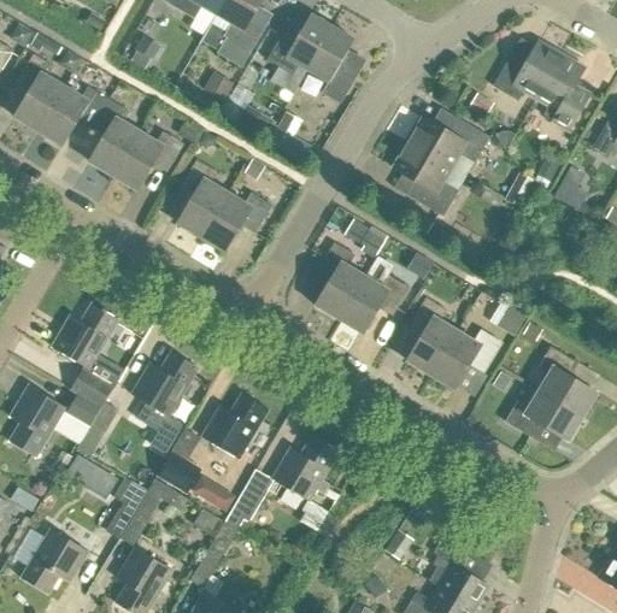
[(201,4),(217,12),(223,0),(169,0),(168,1),(194,17),(201,4)]
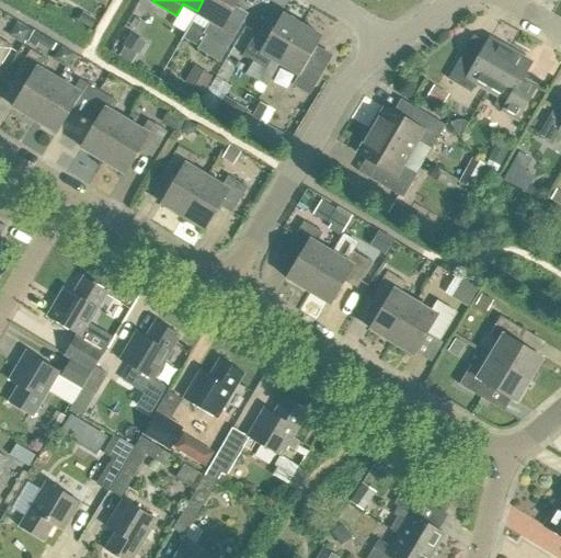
[(242,21),(229,14),(237,0),(203,0),(197,11),(210,20),(204,31),(206,32),(197,46),(219,59),(228,45),(242,21)]
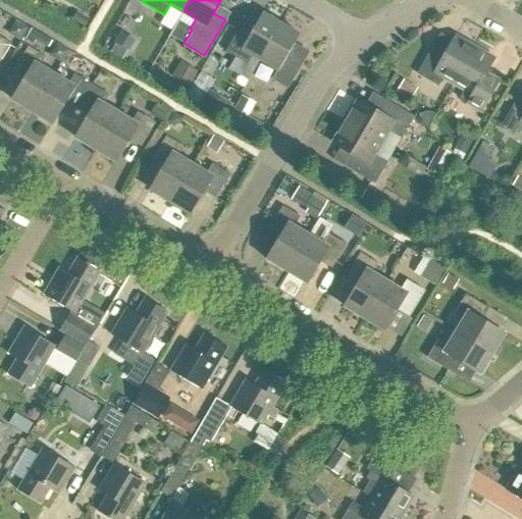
[(85,24),(90,15),(77,8),(72,17),(85,24)]
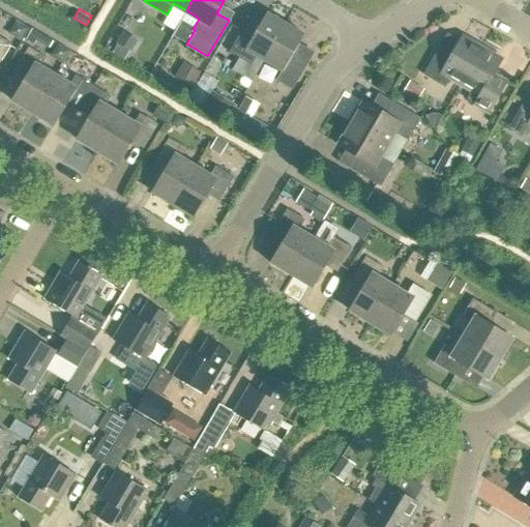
[(264,58),(286,21),(267,10),(253,34),(242,28),(230,50),(252,62),(257,54),(264,58)]
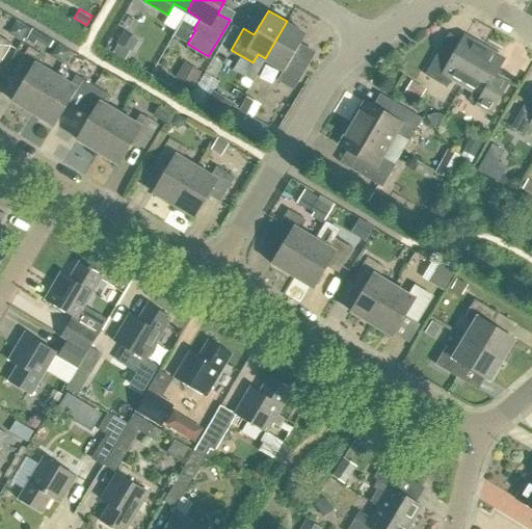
[(20,40),(28,27),(16,19),(7,31),(20,40)]
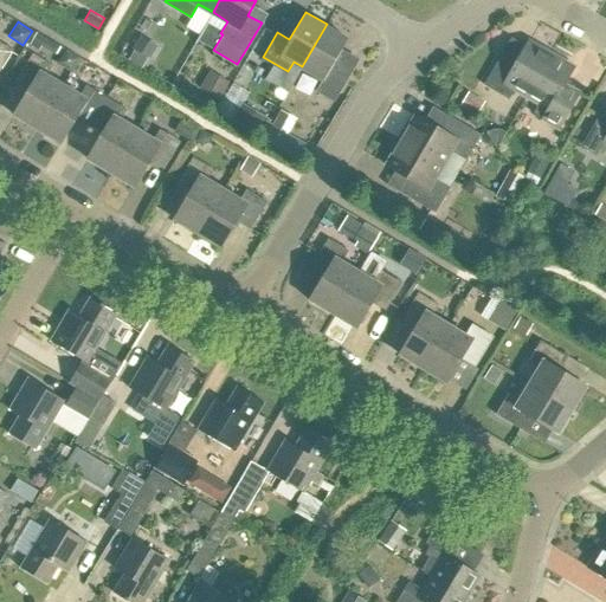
[(335,99),(354,68),(336,58),(348,37),(327,24),(302,66),(322,78),(316,89),(335,99)]
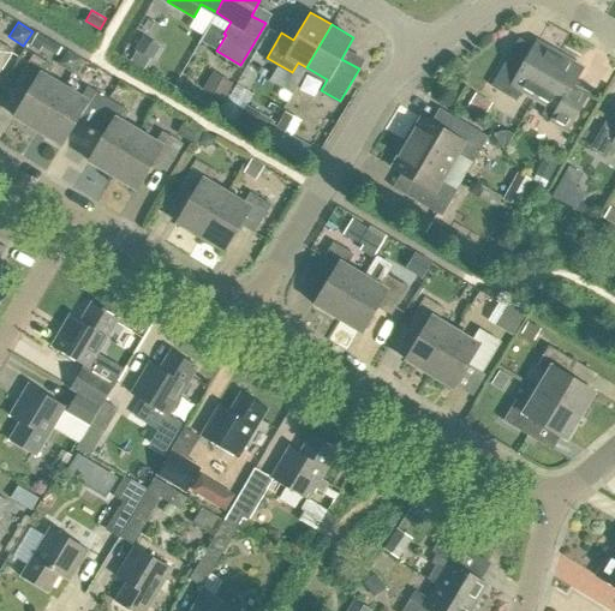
[(55,53),(61,45),(37,30),(30,43),(40,49),(42,45),(55,53)]
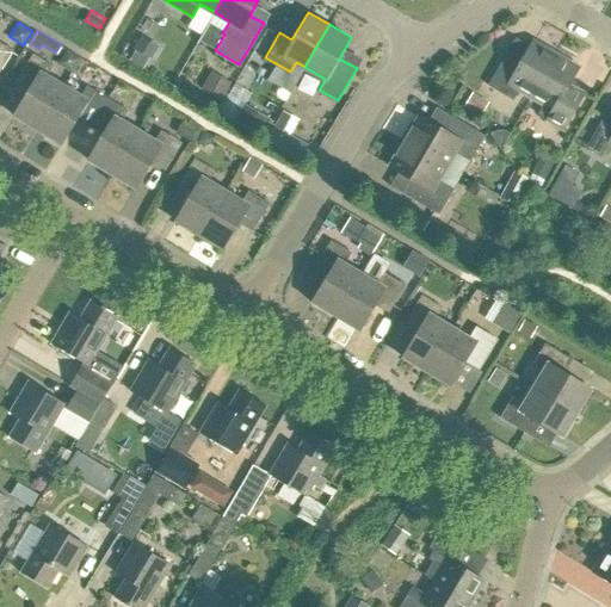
[(152,57),(159,44),(142,33),(134,47),(136,48),(149,56),(152,57)]
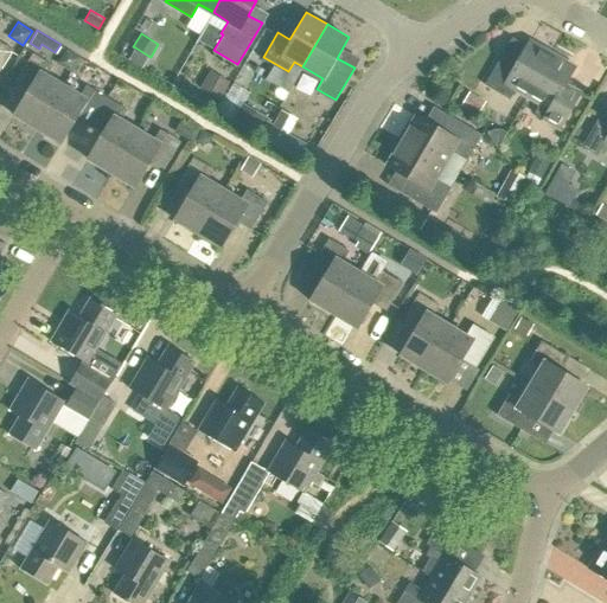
[(0,72),(14,50),(0,40),(0,72)]
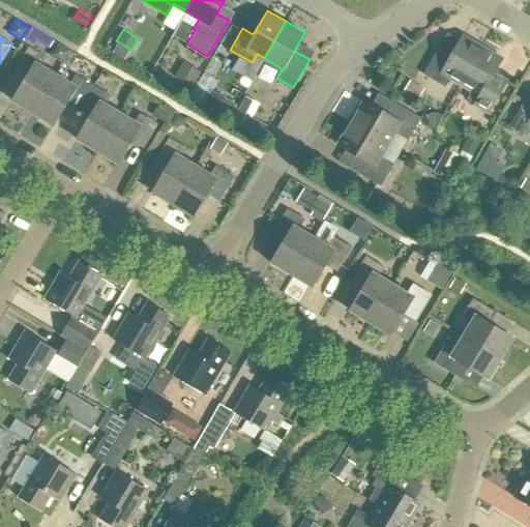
[(462,81),(481,47),(462,35),(449,56),(437,49),(422,71),(445,85),(450,75),(462,81)]
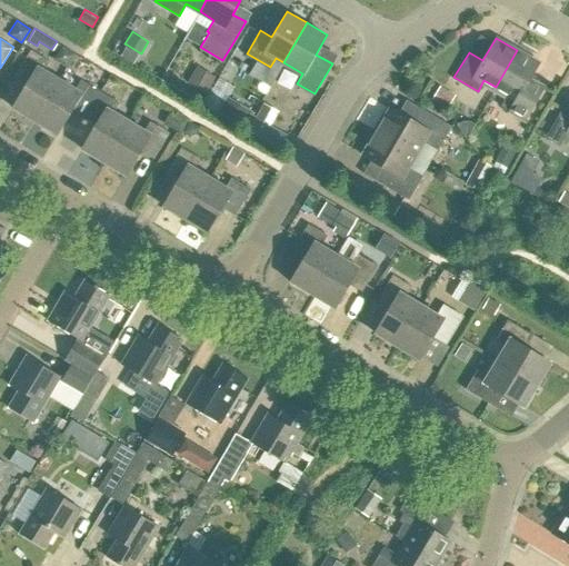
[(68,66),(76,53),(62,45),(55,57),(68,66)]
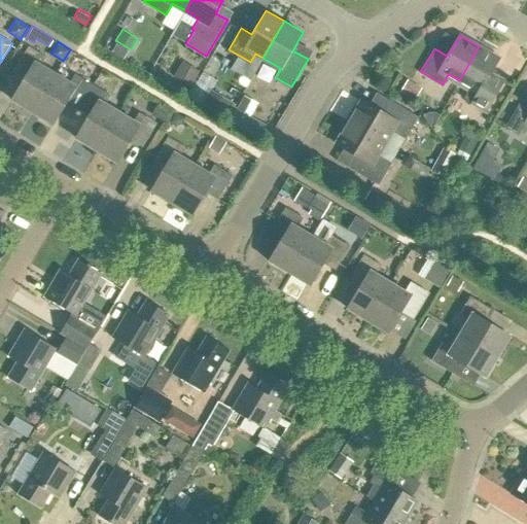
[(124,58),(129,48),(117,41),(112,50),(124,58)]
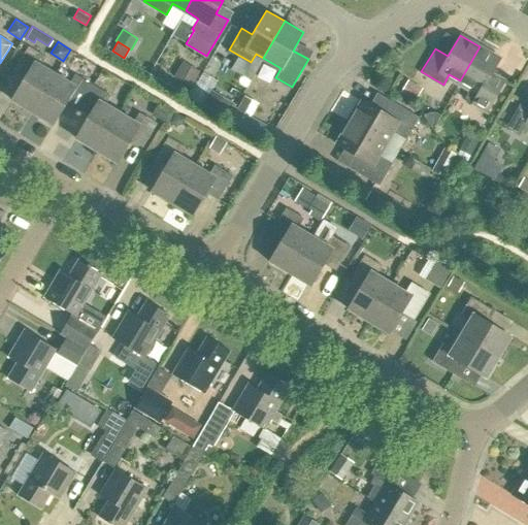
[(13,99),(34,111),(56,74),(41,66),(47,57),(30,45),(15,70),(27,77),(13,99)]
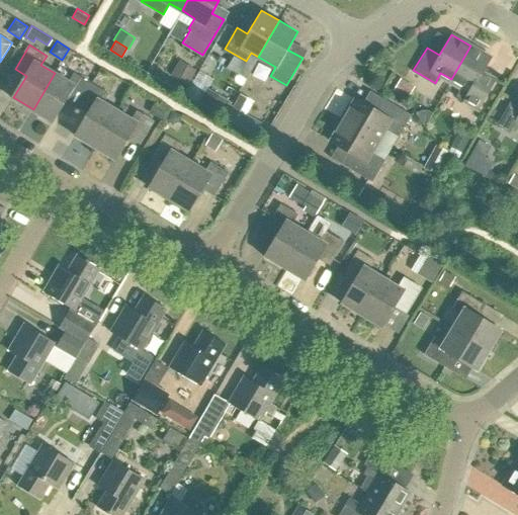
[(490,57),(470,46),(451,79),(460,85),(455,94),(477,107),(491,84),(478,77),(490,57)]
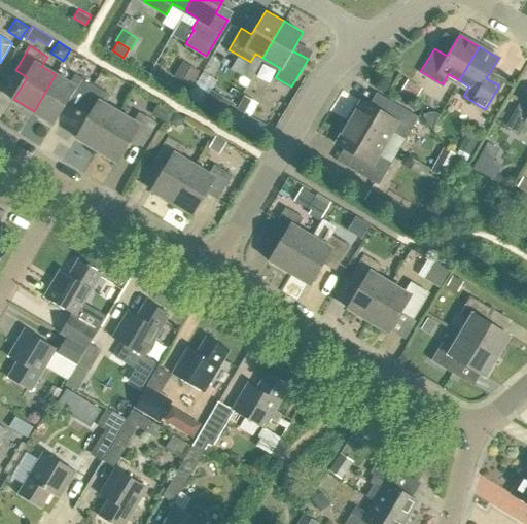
[(189,84),(199,68),(183,59),(174,75),(189,84)]
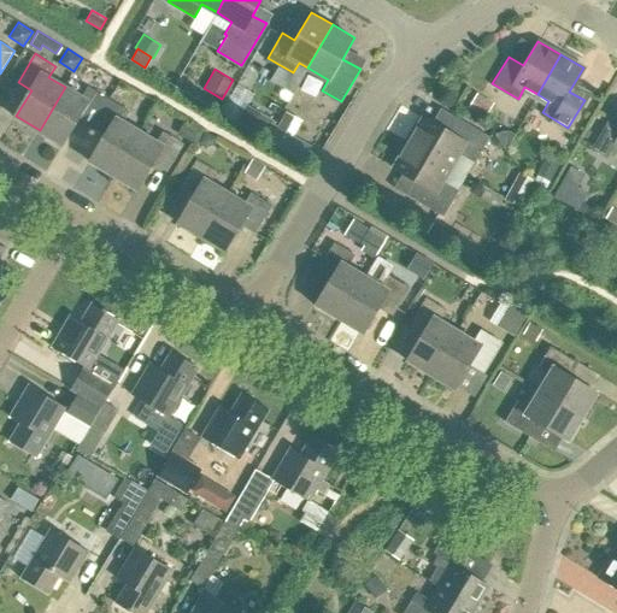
[(128,106),(136,93),(119,82),(111,96),(128,106)]
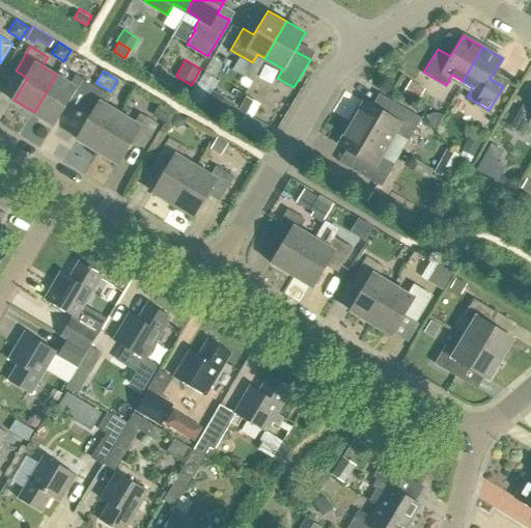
[(80,109),(94,85),(77,74),(71,84),(56,75),(34,112),(55,124),(68,102),(80,109)]
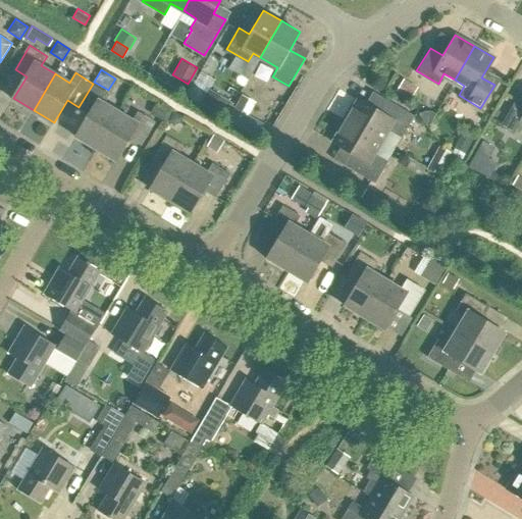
[(410,97),(417,85),(404,78),(397,90),(410,97)]
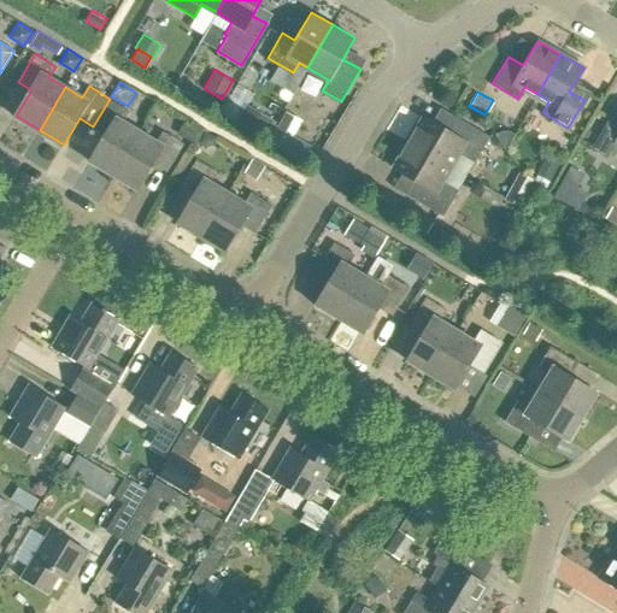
[(130,111),(110,99),(93,127),(106,134),(90,160),(115,176),(141,133),(123,122),(130,111)]
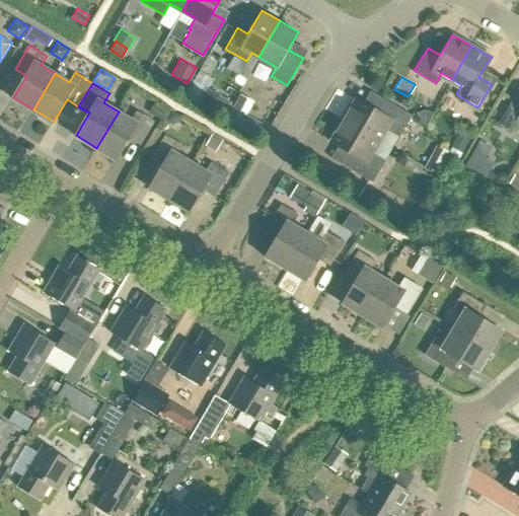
[(230,100),(207,87),(199,100),(222,114),(230,100)]
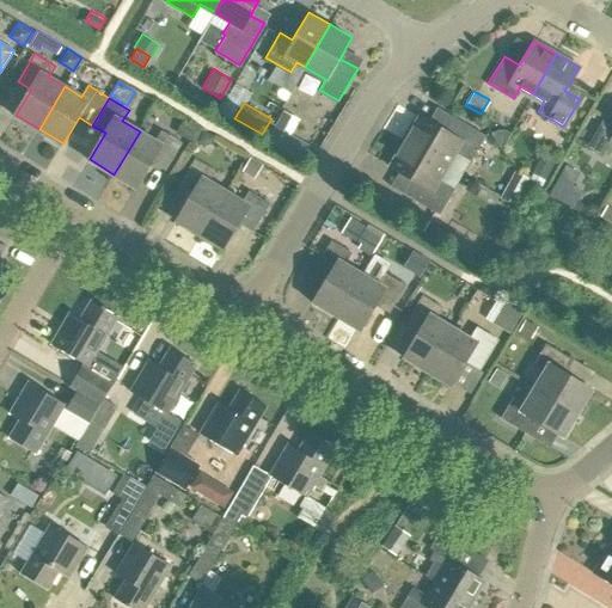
[(264,137),(308,163),(318,148),(292,133),(300,118),(285,109),(276,123),(273,122),(264,137)]
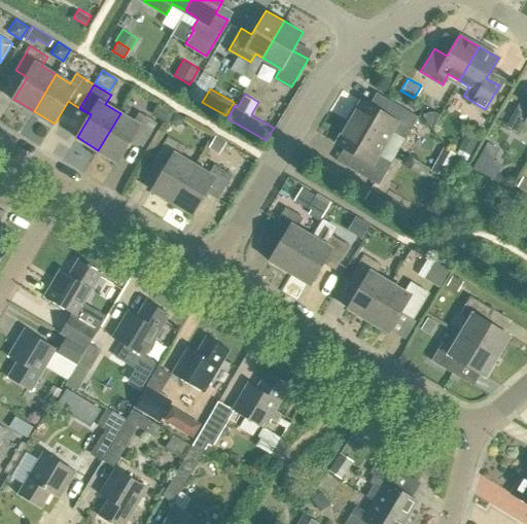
[(406,137),(418,115),(392,100),(385,112),(361,98),(349,120),(385,141),(392,130),(406,137)]
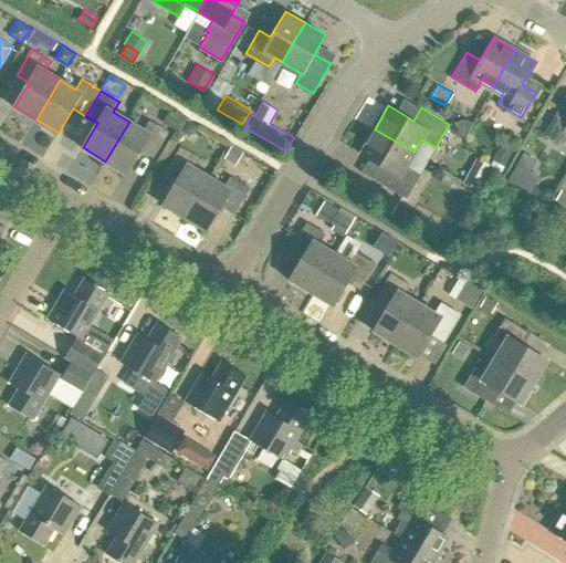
[(565,128),(565,127),(565,108),(559,105),(542,134),(557,143),(565,128)]
